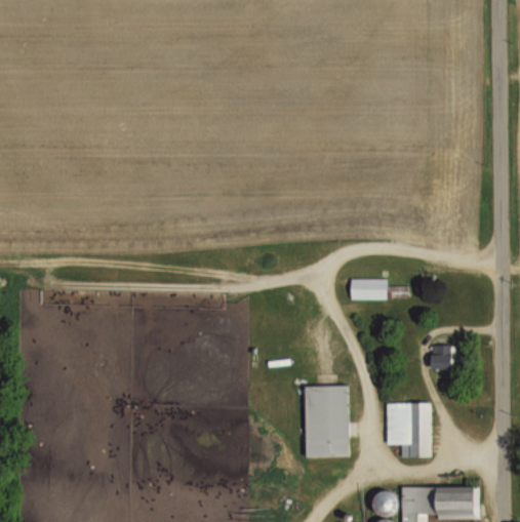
[(353,299),(390,299),(390,278),(353,278),(353,299)]
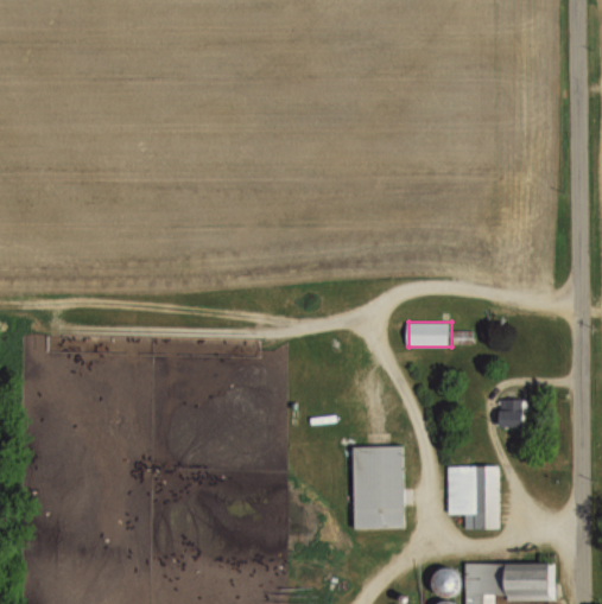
[(498,400),(498,427),(530,427),(530,400),(498,400)]
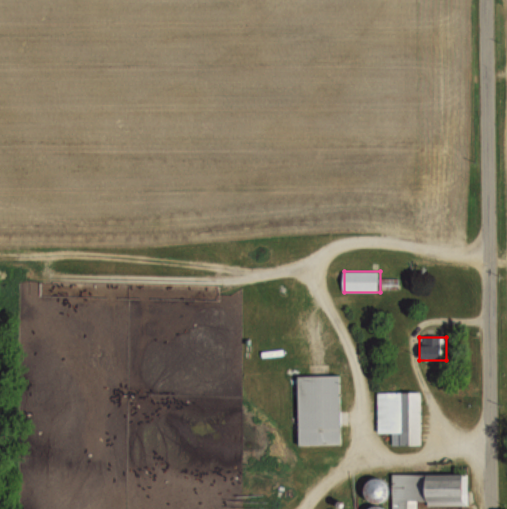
[(298,377),(298,447),(340,447),(340,377),(298,377)]
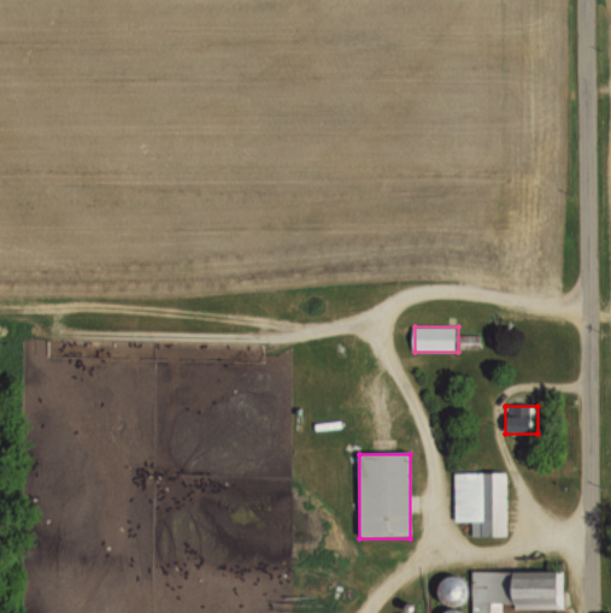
[(507,537),(506,473),(452,473),(453,524),(469,524),(469,538),(507,537)]
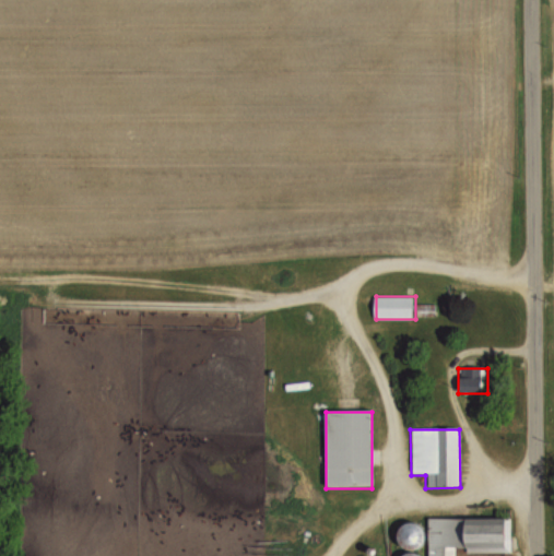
[(516,555),(516,520),(427,519),(426,524),(405,524),(405,555),(404,555),(455,555),(455,554),(516,555)]
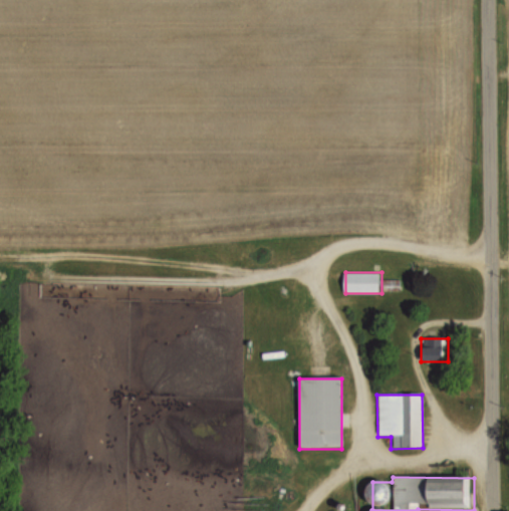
All buildings are outlined.
